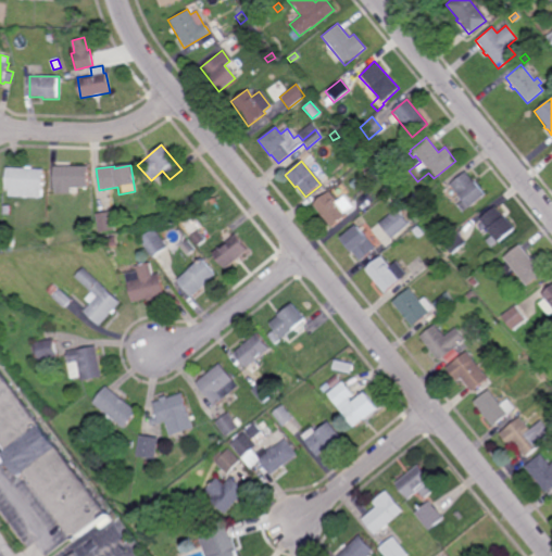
[(71,193),(54,193),(54,190),(52,190),(52,166),(88,166),(88,188),(71,188),(71,193)]
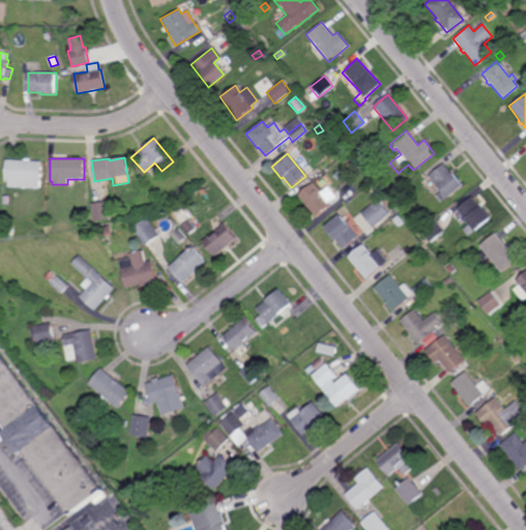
[(29,160),(41,162),(40,188),(7,187),(7,181),(4,181),(5,159),(24,160),(24,159),(29,159),(29,160)]
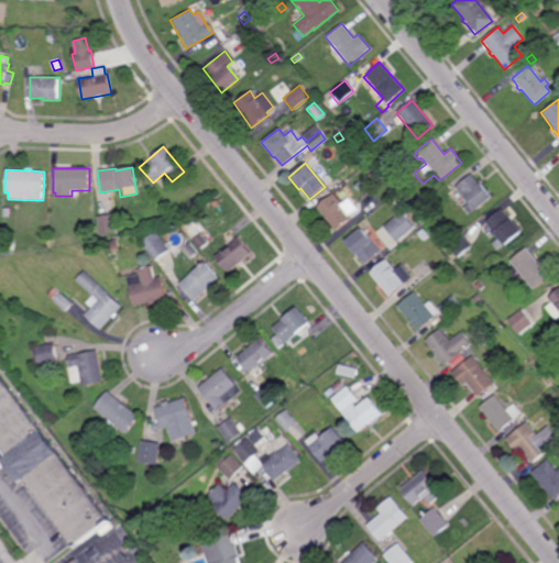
[(375,183),(369,175),(373,170),(380,178),(375,183)]
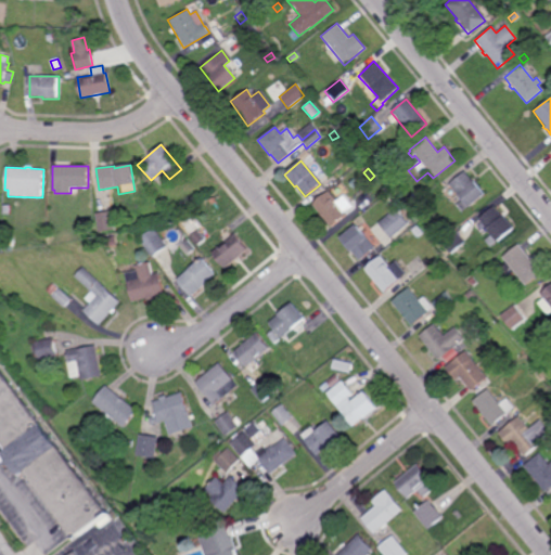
[(466,208),(466,207),(459,213),(450,201),(441,189),(463,171),(483,195),(466,208)]
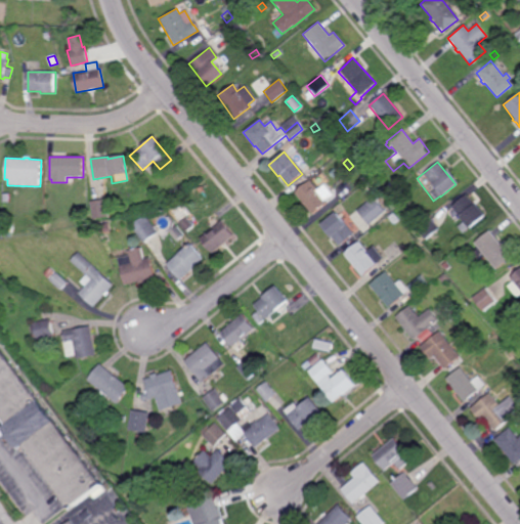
[(315,189),(322,183),(331,194),(323,201),(326,204),(311,216),(294,193),(309,181),(315,189)]
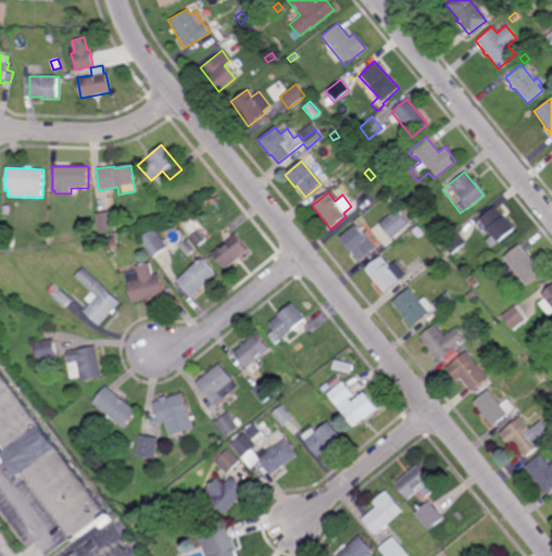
[(393,209),(381,205),(383,199),(394,201),(393,209)]
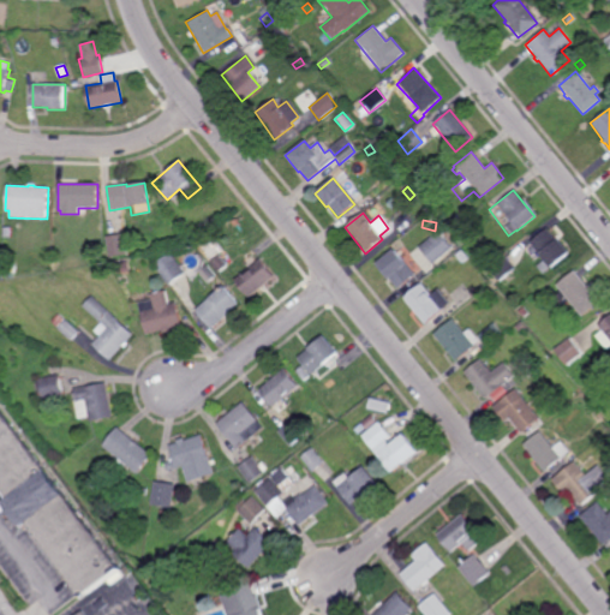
[(467,232),(461,225),(467,220),(473,227),(467,232)]
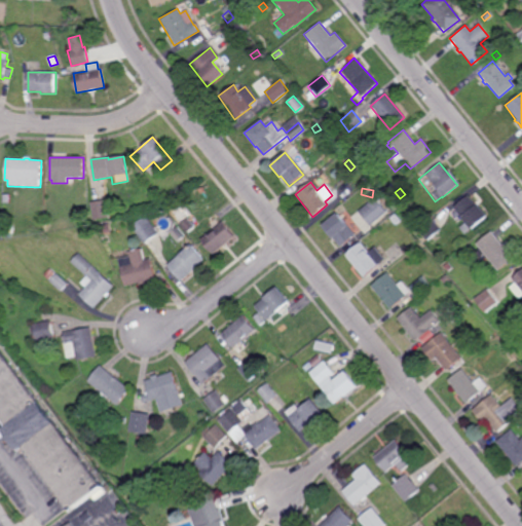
[(390,204),(387,200),(394,195),(397,199),(390,204)]
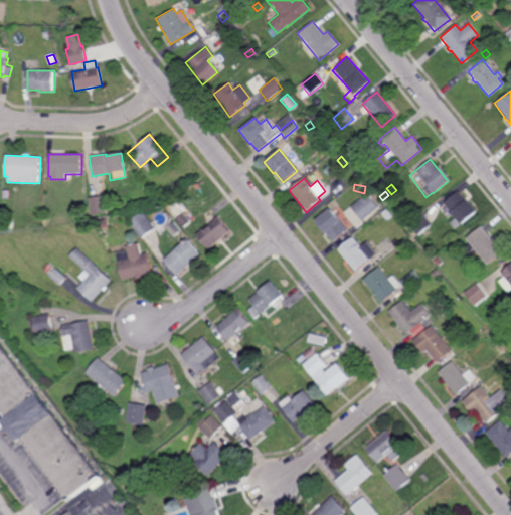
[(460,226),(459,224),(453,229),(447,223),(454,217),(442,204),(456,191),(475,212),(460,226)]
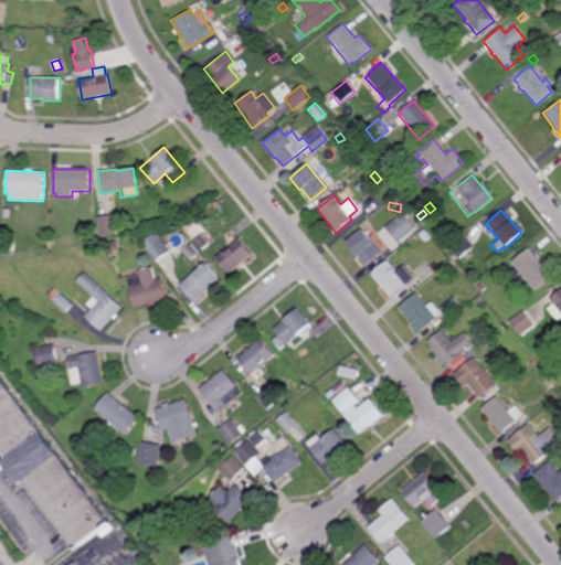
[(397,244),(383,226),(401,212),(414,230),(397,244)]
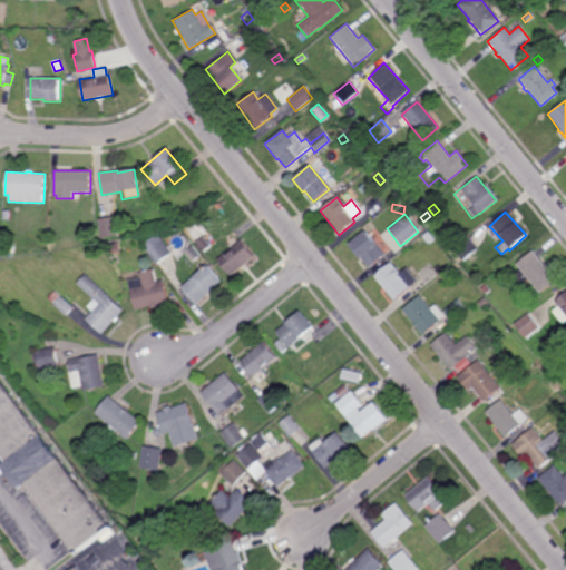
[(100,238),(97,218),(113,216),(116,236),(100,238)]
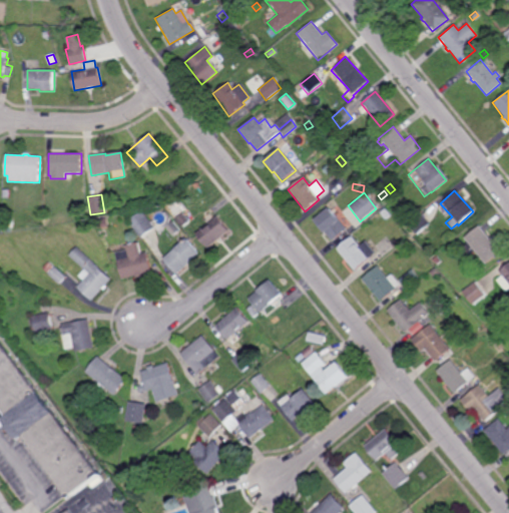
[(332,242),(313,220),(327,208),(346,230),(332,242)]
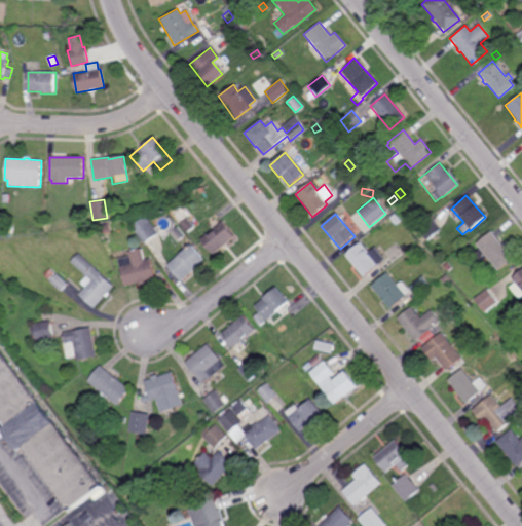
[(393,225),(387,219),(394,215),(399,221),(393,225)]
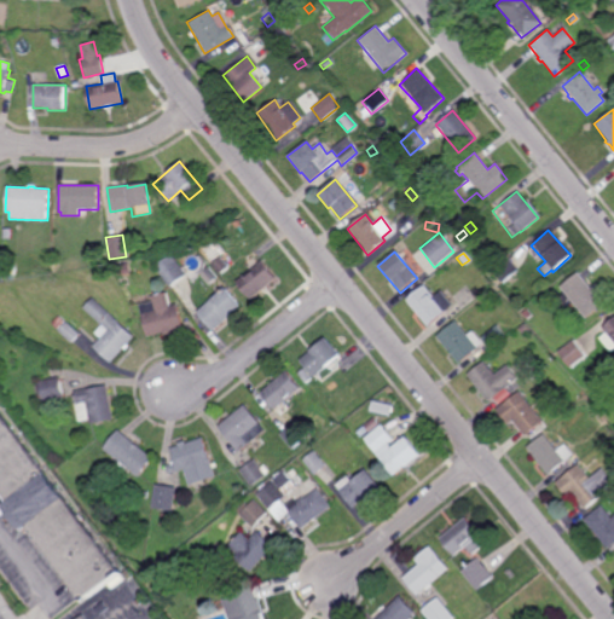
[(167,288),(152,267),(169,255),(184,276),(167,288)]
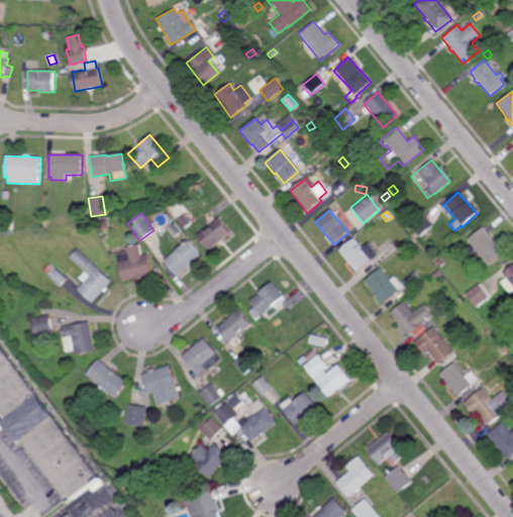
[(182,229),(175,220),(182,214),(189,223),(182,229)]
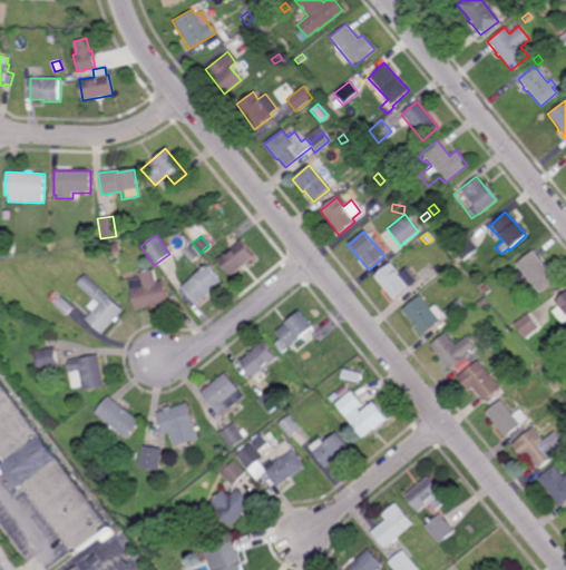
[(460,262),(449,249),(465,236),(475,248),(460,262)]
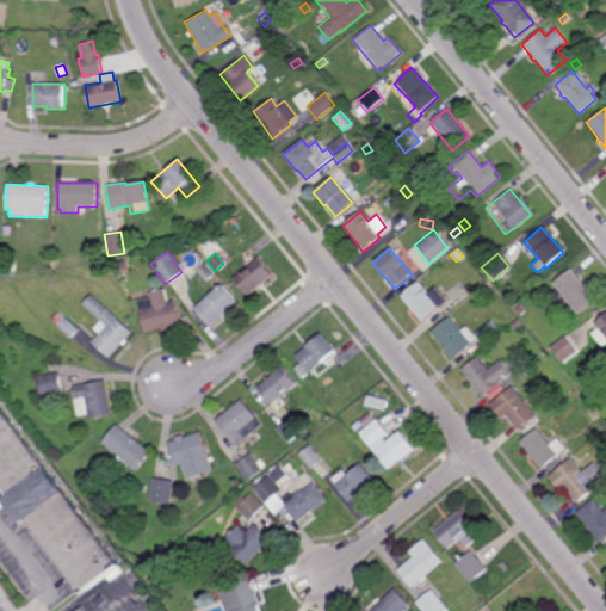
[(245,296),(229,277),(255,257),(271,276),(245,296)]
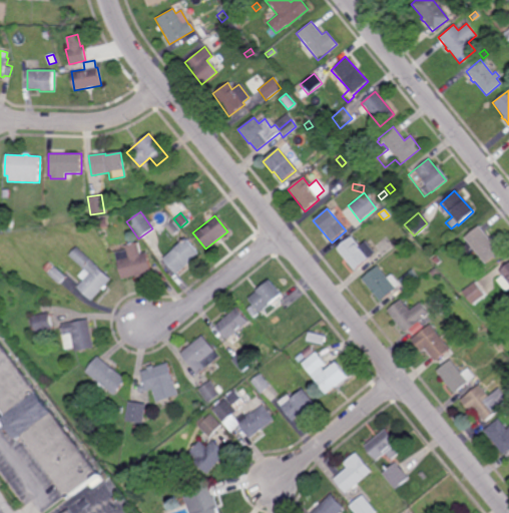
[(96,229),(94,220),(105,218),(106,227),(96,229)]
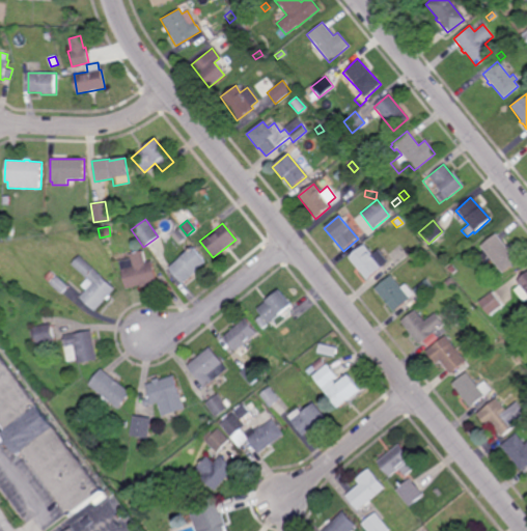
[(177,246),(169,235),(175,229),(185,240),(177,246)]
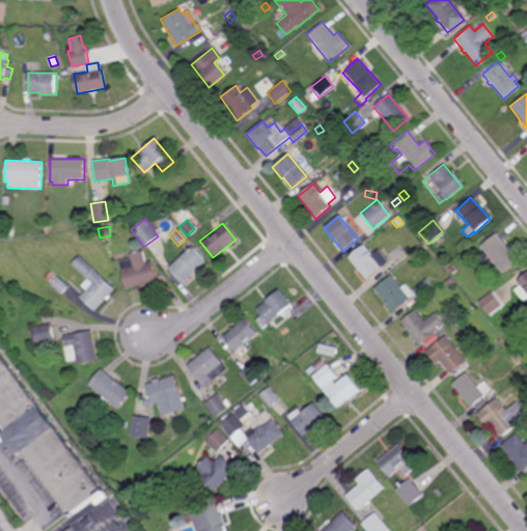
[(504,248),(509,244),(521,256),(501,274),(489,261),(483,267),(475,256),(482,250),(478,246),(492,233),(504,248)]
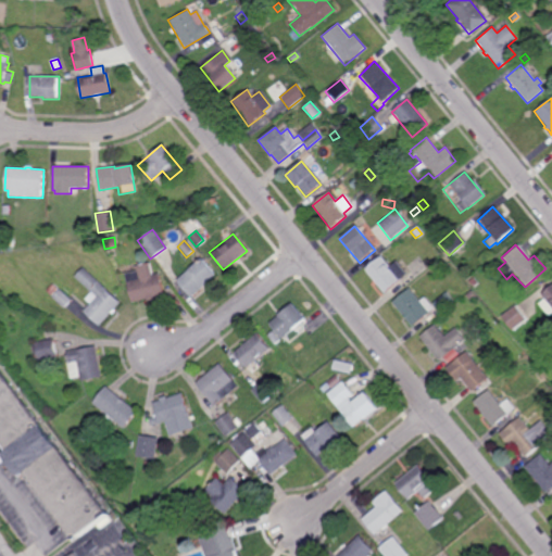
[(388,266),(396,261),(406,275),(385,293),(364,269),(380,256),(388,266)]
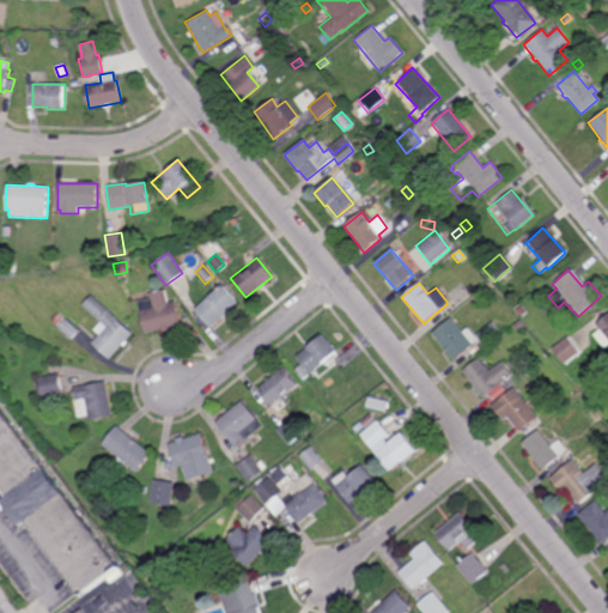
[(207,329),(192,310),(220,286),(236,305),(207,329)]
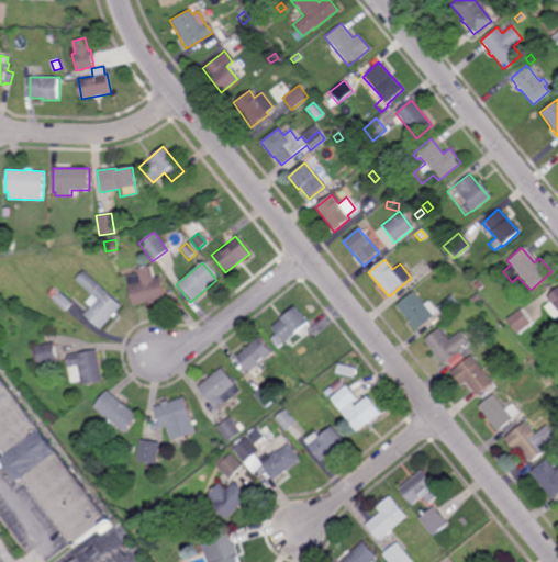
[(153,280),(158,278),(164,299),(131,307),(123,277),(136,273),(135,270),(149,267),(153,280)]
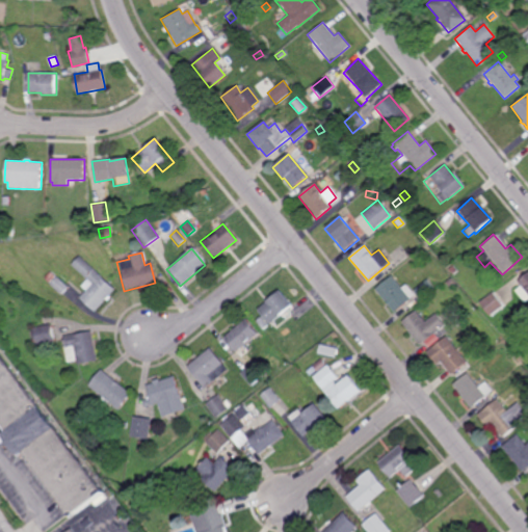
[(96,313),(80,299),(87,291),(82,287),(88,280),(72,265),(79,257),(108,282),(106,285),(113,290),(96,313)]
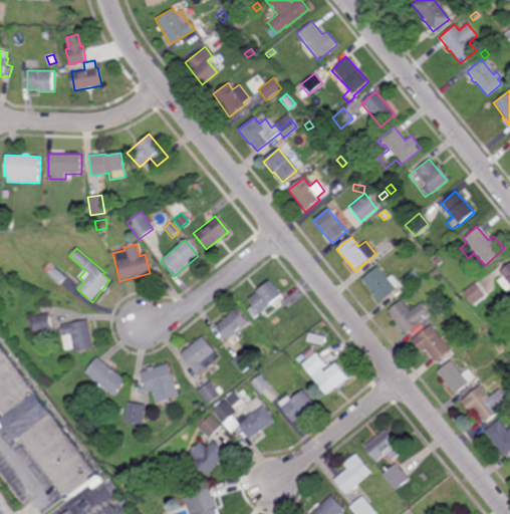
[(434,266),(430,261),(434,258),(439,263),(434,266)]
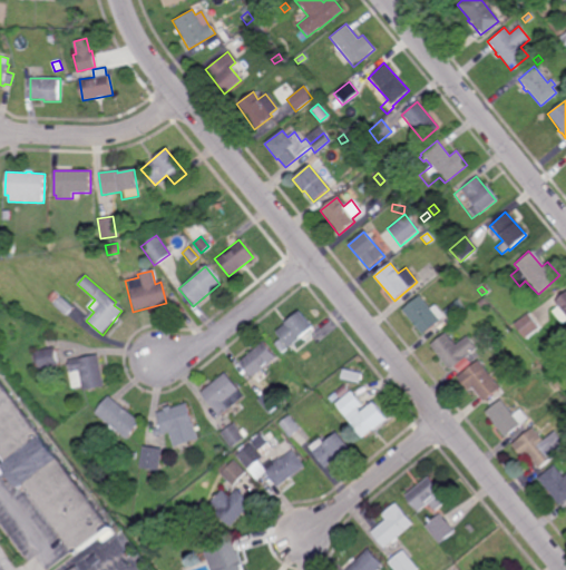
[(66,316),(48,298),(56,290),(74,308),(66,316)]
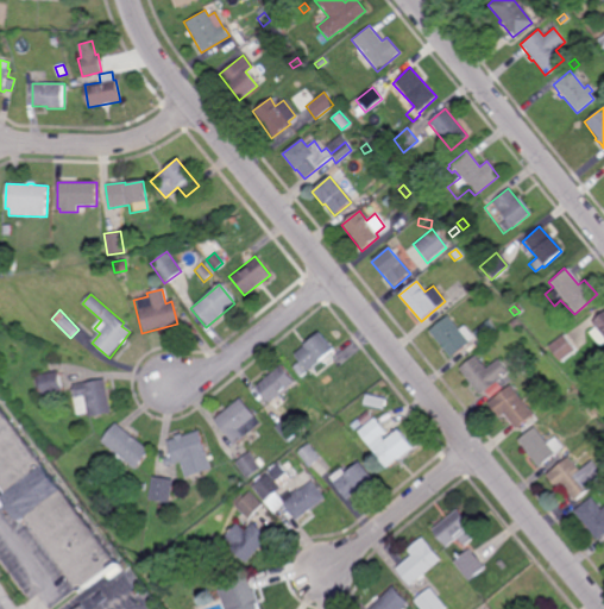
[(603,341),(597,346),(586,332),(592,327),(589,324),(603,309),(603,341)]
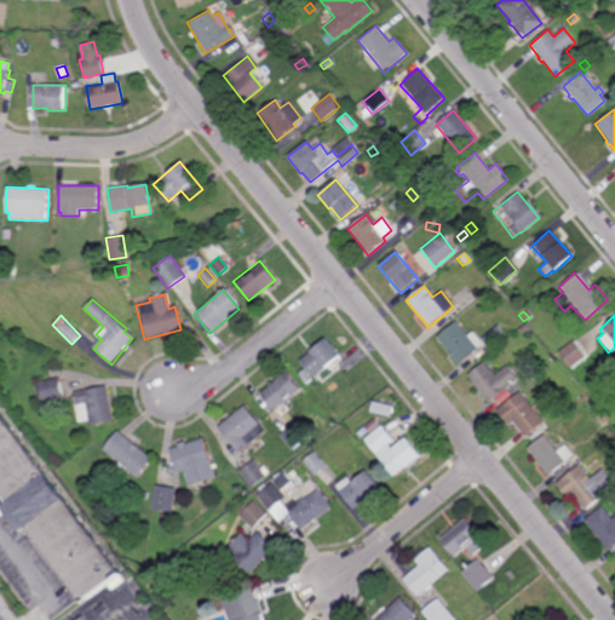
[(465,336),(470,332),(481,344),(475,348),(477,350),(458,366),(435,338),(454,322),(465,336)]
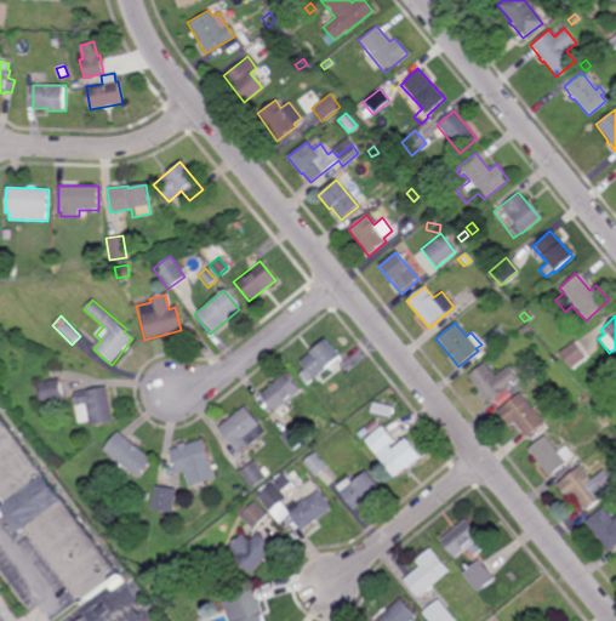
[(523,335),(518,329),(524,325),(528,331),(523,335)]
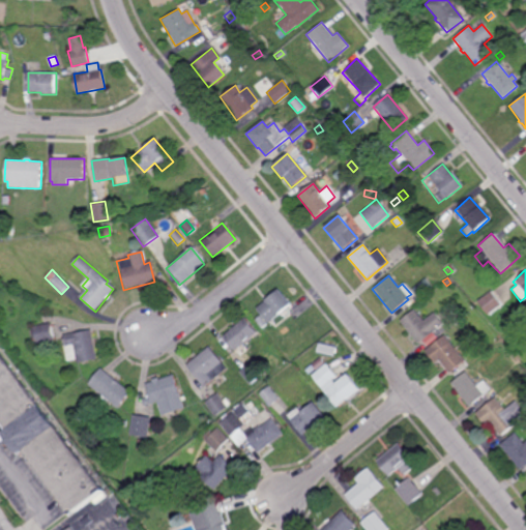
[(416,299),(409,290),(422,280),(430,288),(416,299)]
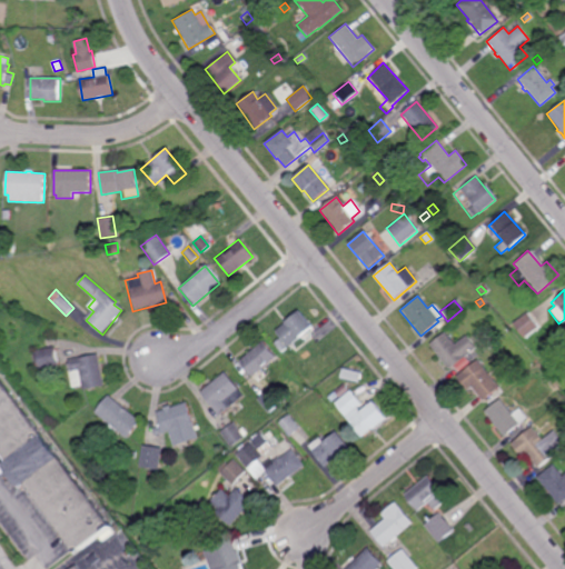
[(288,348),(276,332),(285,326),(283,323),(298,311),(313,328),(288,348)]
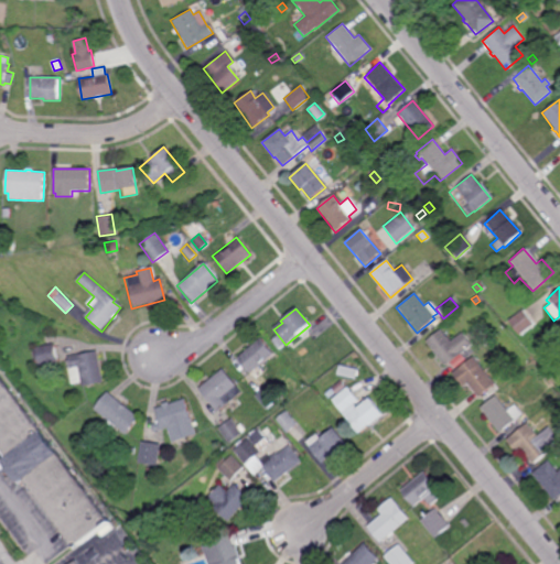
[(518,335),(507,321),(519,311),(530,325),(518,335)]
